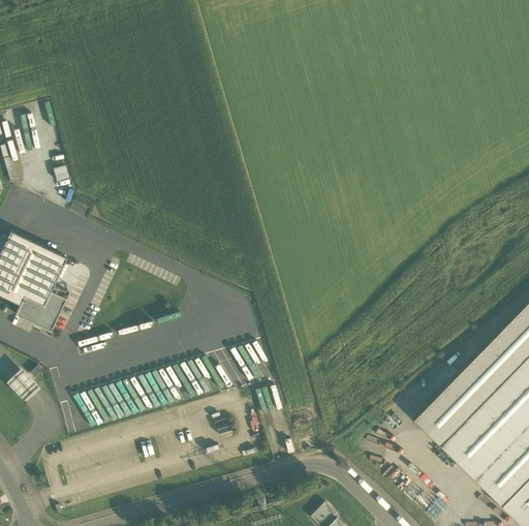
[(65,167),(53,169),(55,181),(66,179),(65,167)]
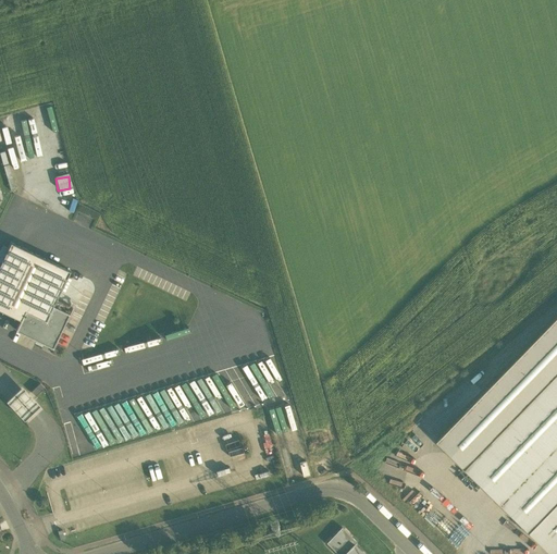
[(11,245),(0,267),(0,312),(21,323),(41,333),(53,308),(56,303),(70,273),(11,245)]
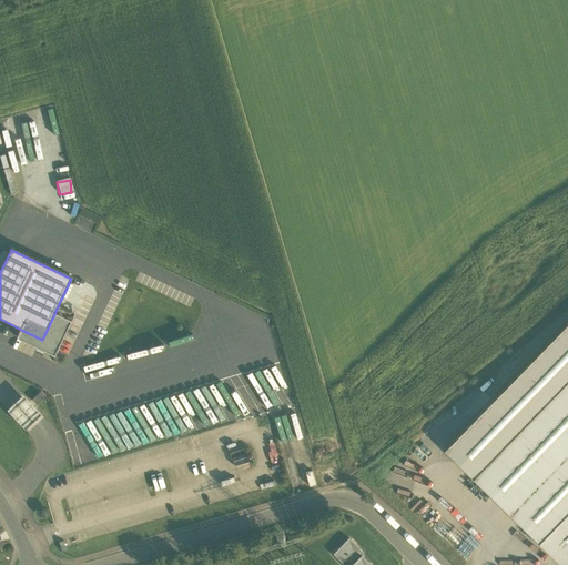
[(57,309),(54,314),(71,322),(73,316),(57,309)]
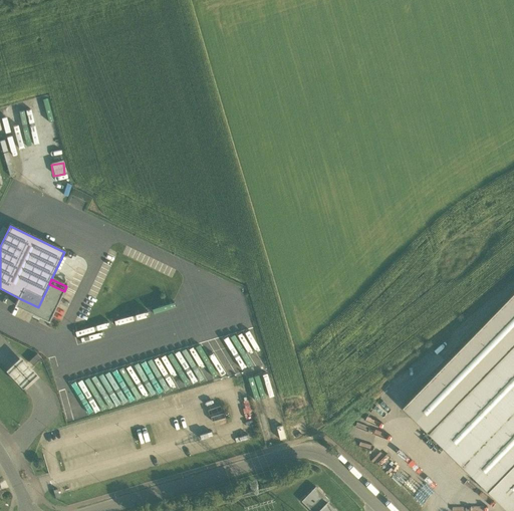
[(49,323),(64,291),(49,284),(38,307),(19,298),(14,307),(49,323)]
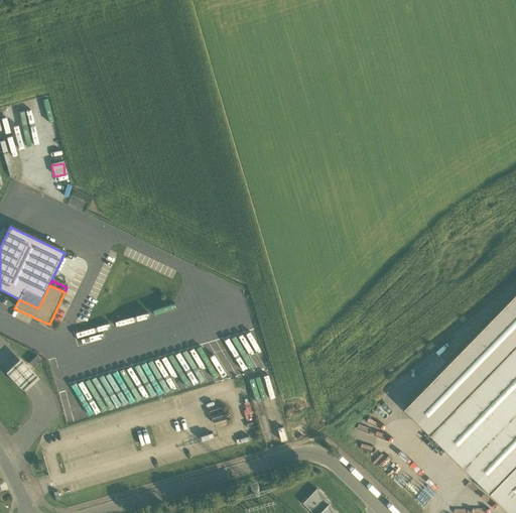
[(515,296),(405,410),(431,436),(515,349),(515,296)]
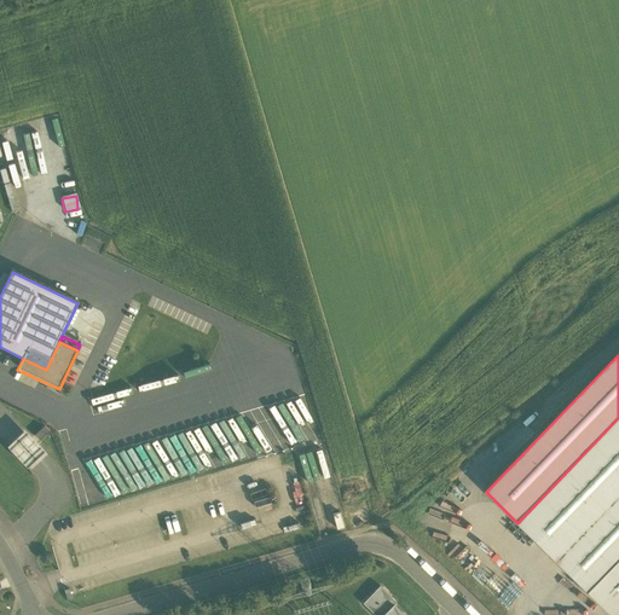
[(618,561),(618,418),(518,523),(589,593),(618,561)]
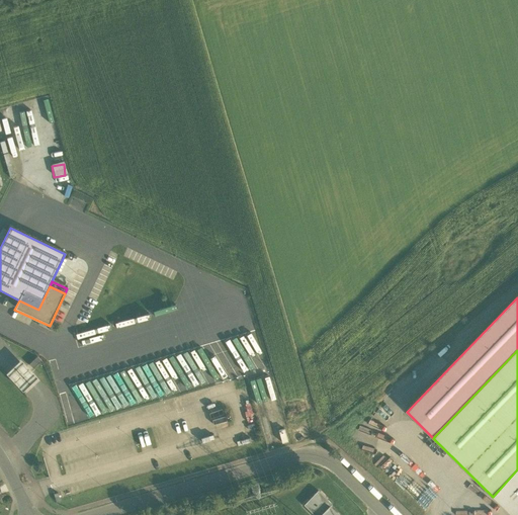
[(28,366),(32,371),(41,363),(37,358),(28,366)]
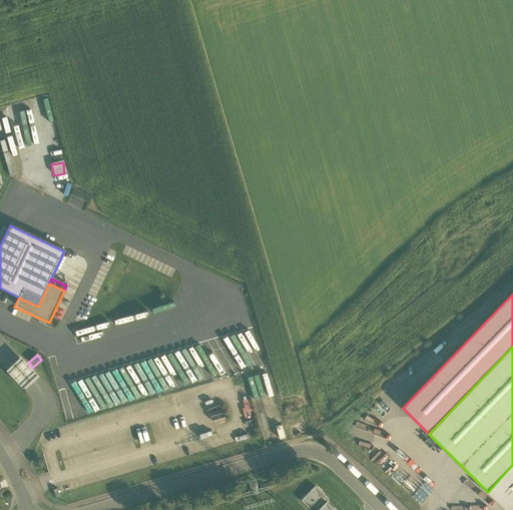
[(6,372),(22,390),(37,376),(20,358),(6,372)]
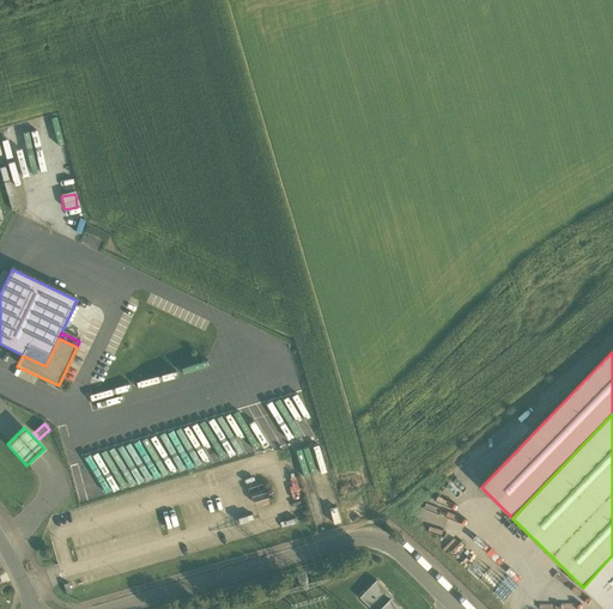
[(612,608),(612,555),(583,588),(606,608),(612,608)]
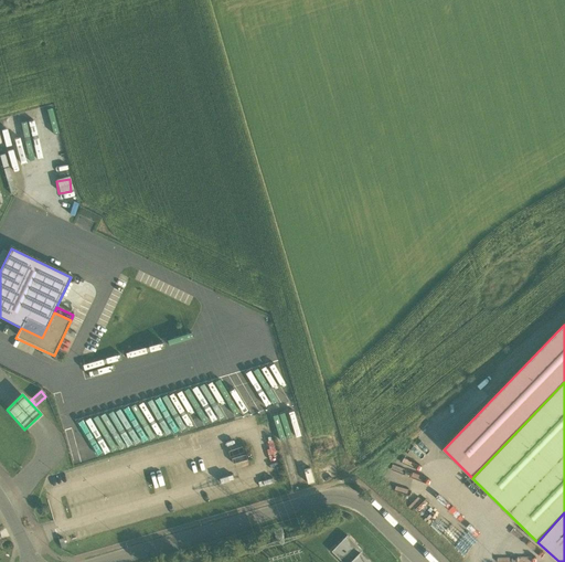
[(331,554),(339,561),(366,561),(360,554),(362,552),(347,538),(331,554)]
